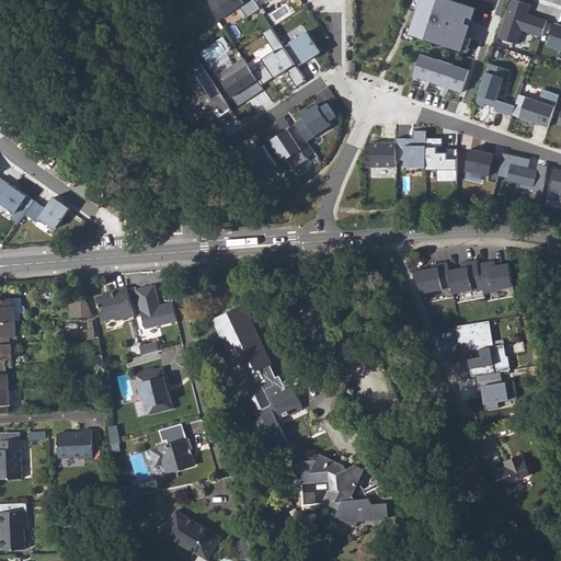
[(259,10),(252,0),(206,0),(218,21),(240,10),(247,19),(259,10)]
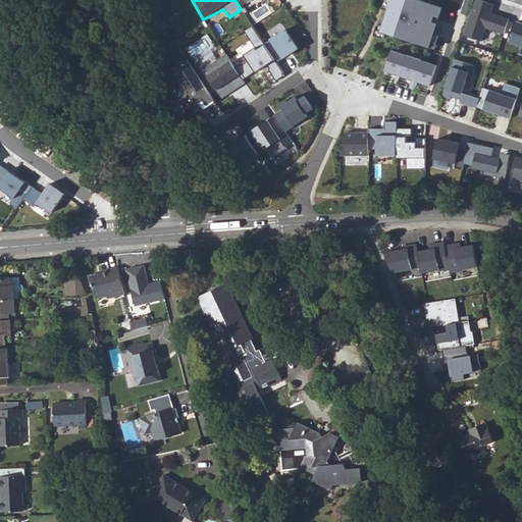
[(419,0),(390,0),(388,8),(382,27),(381,31),(385,32),(406,39),(412,23),(419,27),(422,17),(414,15),(419,0)]
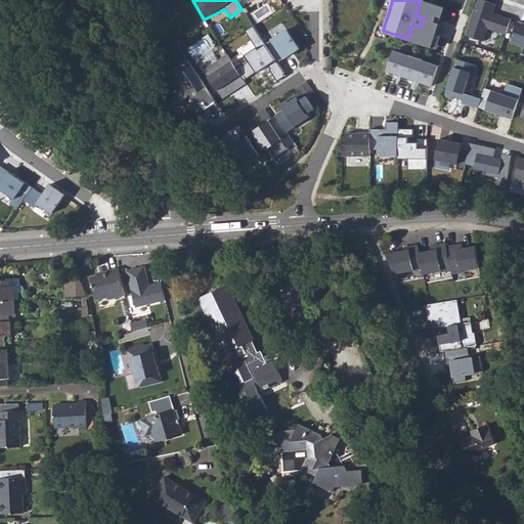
[(445,7),(423,0),(421,0),(416,15),(424,17),(421,27),(413,24),(407,39),(431,47),(432,47),(445,7)]
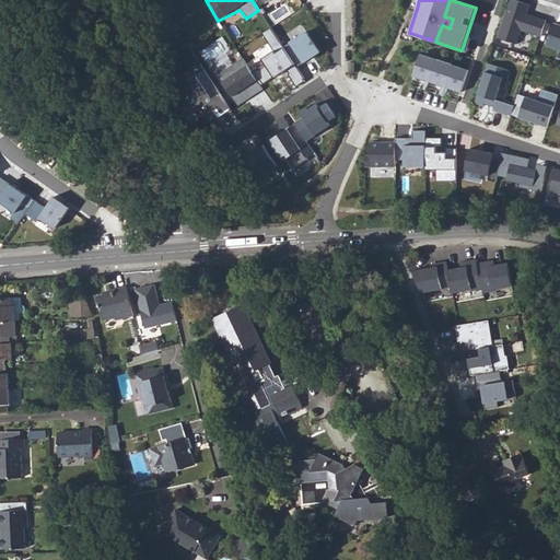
[(540,36),(546,20),(532,15),(531,19),(525,16),(526,13),(529,4),(516,0),(509,0),(497,37),(516,44),(521,30),(540,36)]
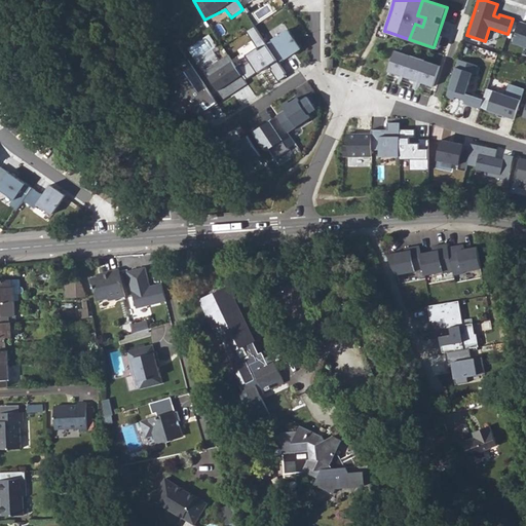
[(284,22),(270,32),(274,37),(288,27),(284,22)]
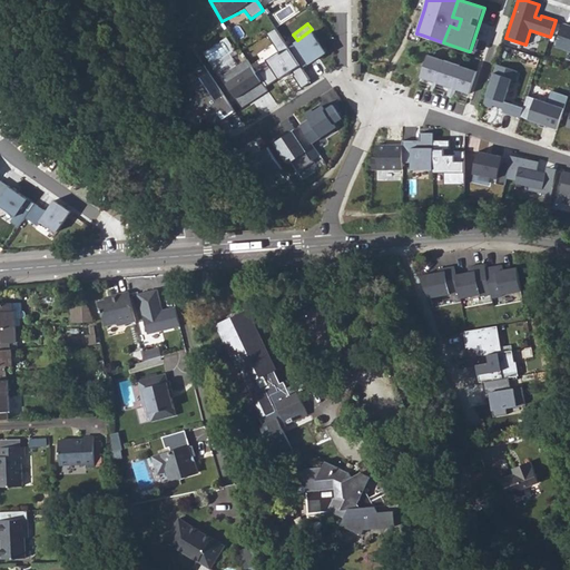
[(303,67),(290,47),(276,27),(266,33),(278,51),(265,60),(268,66),(258,72),(268,88),(294,70),(297,75),(294,76),(302,87),(312,81),(303,67)]
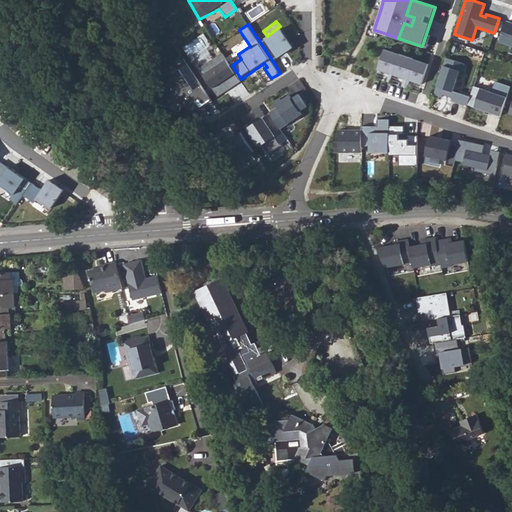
[(374,30),(375,26),(370,24),(366,34),(376,37),(378,31),(374,30)]
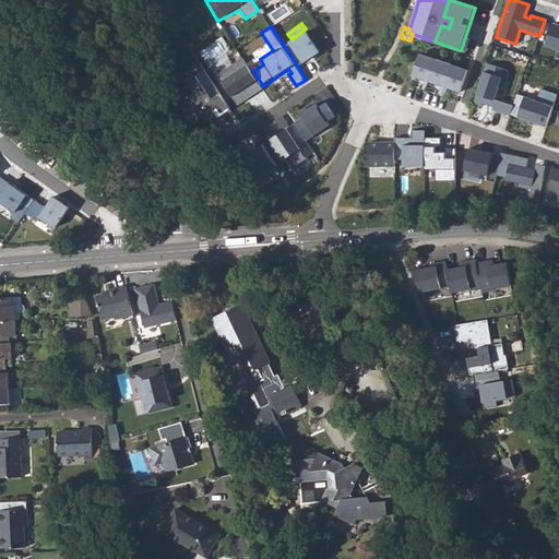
[(558,31),(545,26),(537,49),(558,55),(558,31)]
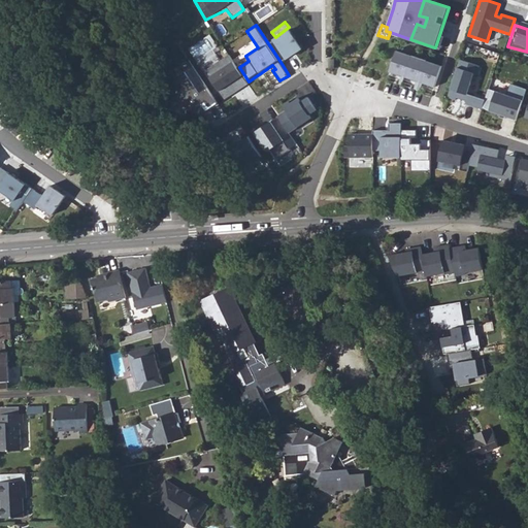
[(288,30),(268,43),(281,62),(301,48),(288,30)]
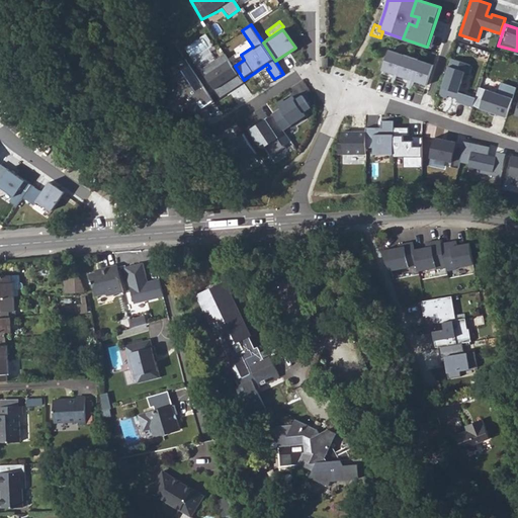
[(389,50),(381,70),(426,85),(433,65),(389,50)]
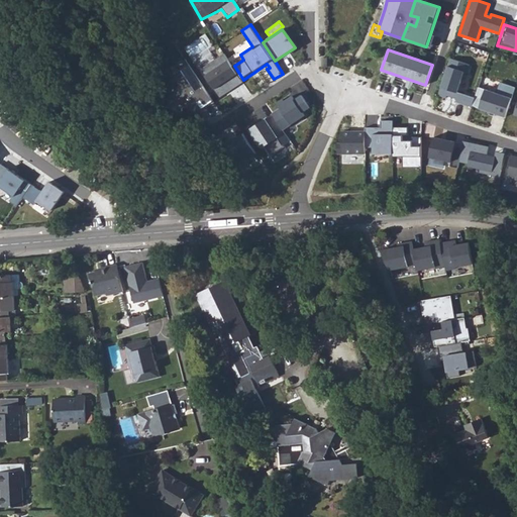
[(241,83),(218,53),(198,66),(220,98),(241,83)]
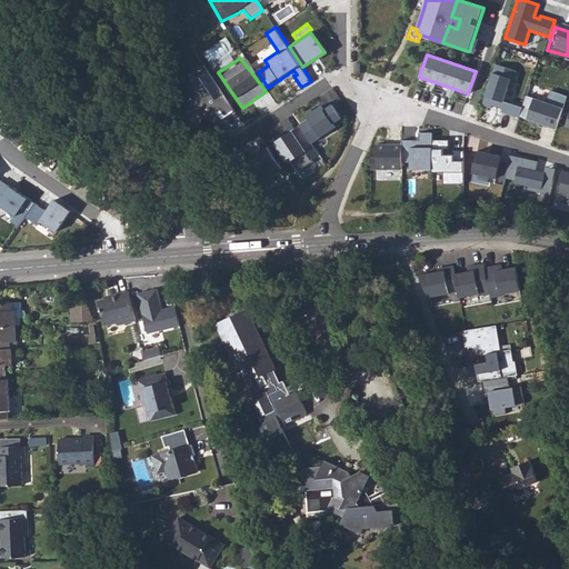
[(517,71),(496,65),(482,105),(490,108),(491,105),(502,109),(501,111),(519,118),(519,116),(522,108),(502,101),(510,79),(513,80),(517,71)]
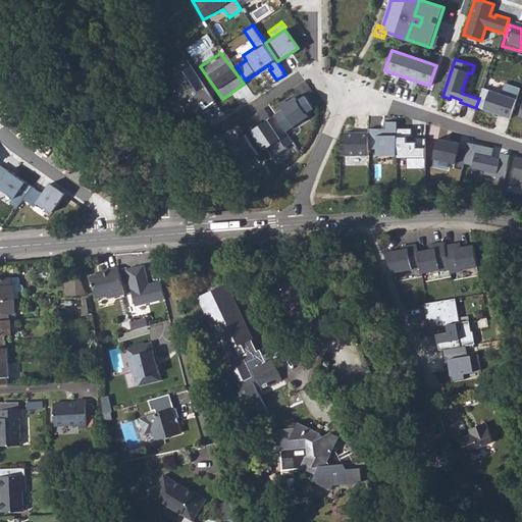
[(479,99),(476,106),(510,118),(520,89),(505,84),(502,94),(482,88),(479,99)]
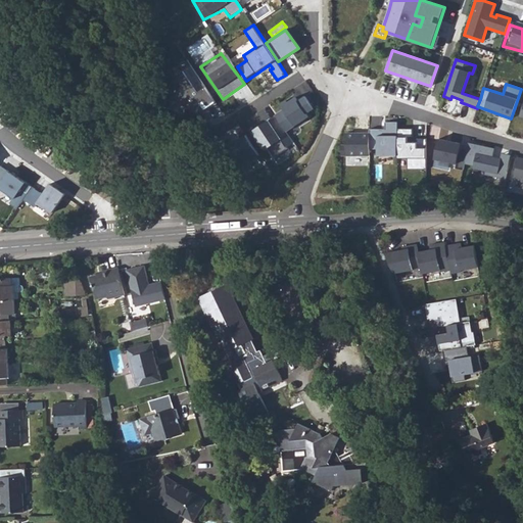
[(283,109),(275,114),(275,115),(286,131),(307,116),(305,113),(313,108),(304,96),(297,100),(295,97),(281,106),(283,109)]
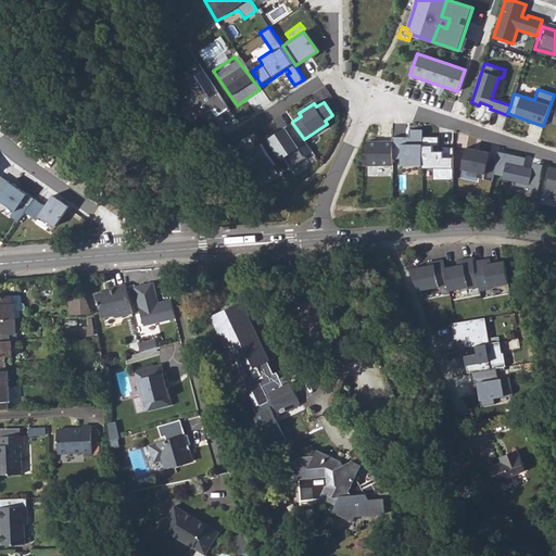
[(311,151),(292,123),(267,139),(275,151),(279,151),(283,158),(290,168),(304,159),(303,155),(311,151)]
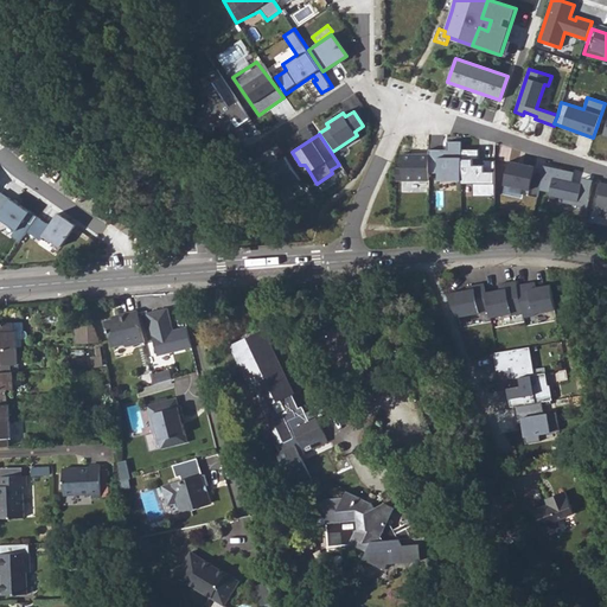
[(438,180),(460,180),(460,149),(460,141),(446,141),(446,154),(438,154),(438,149),(428,149),(428,154),(428,173),(438,173),(438,180)]
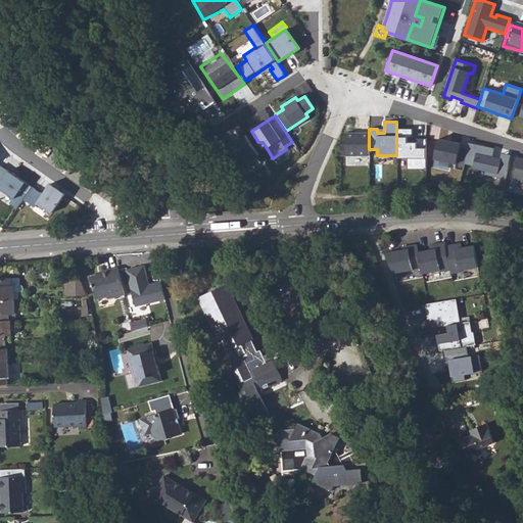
[(396,129),(396,155),(396,158),(408,158),(409,170),(426,170),(426,140),(418,140),(417,143),(408,143),(408,137),(412,137),(413,129),(396,129)]
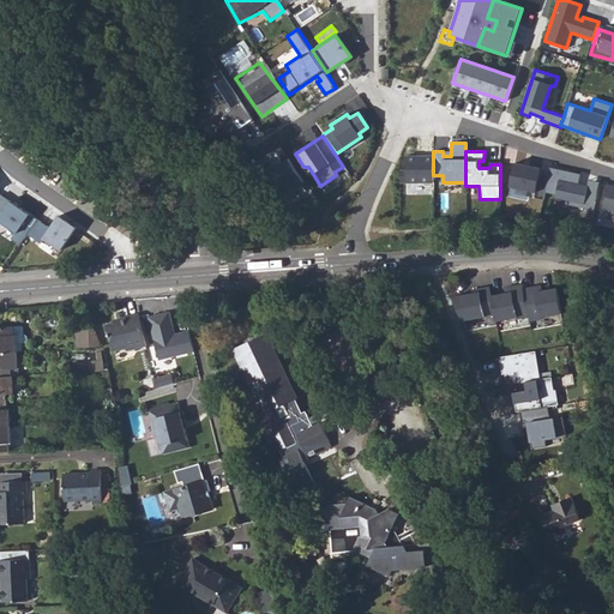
[(290,155),(272,164),(289,197),(308,187),(290,155)]
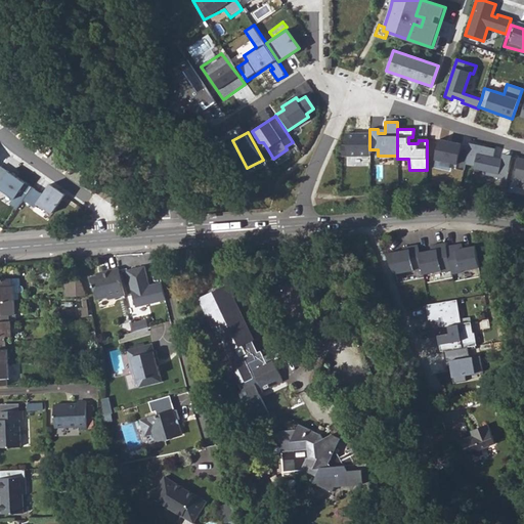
[(369,157),(369,149),(369,133),(346,133),(346,158),(369,157)]
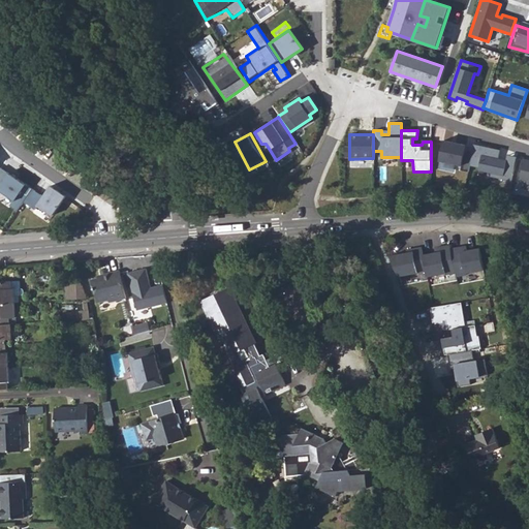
[(443,141),(438,160),(461,165),(465,146),(443,141)]
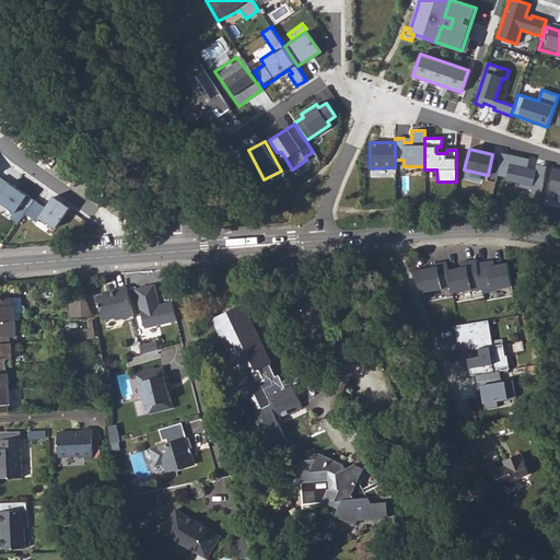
[(518,186),(540,191),(543,184),(533,182),(535,174),(525,172),(526,168),(528,159),(501,153),(497,175),(506,177),(506,179),(520,183),(518,186)]
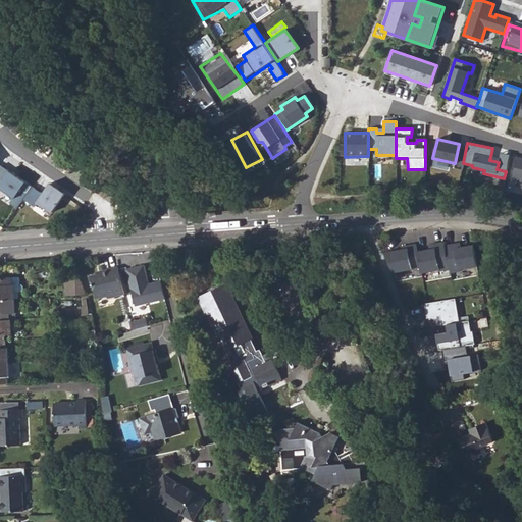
[(499,159),(490,157),(489,160),(499,162),(497,169),(506,171),(509,155),(501,153),(499,159)]
